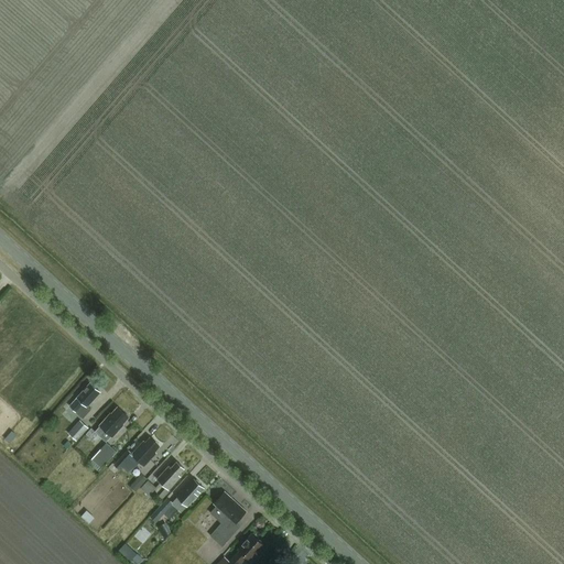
[(91,383),(71,407),(84,418),(90,410),(88,408),(101,392),(91,383)]
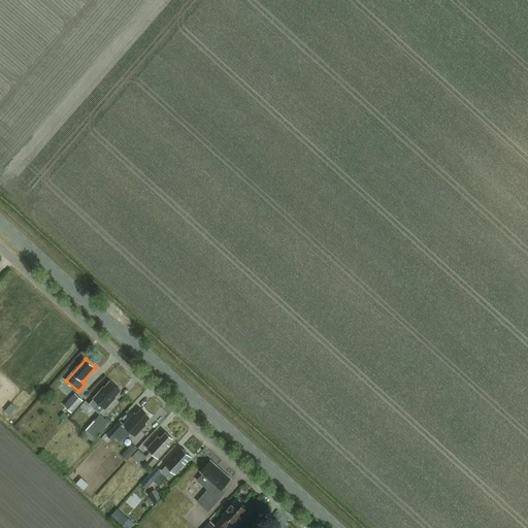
[(114,397),(121,391),(110,382),(104,389),(90,403),(95,408),(100,403),(106,408),(116,398),(114,397)]
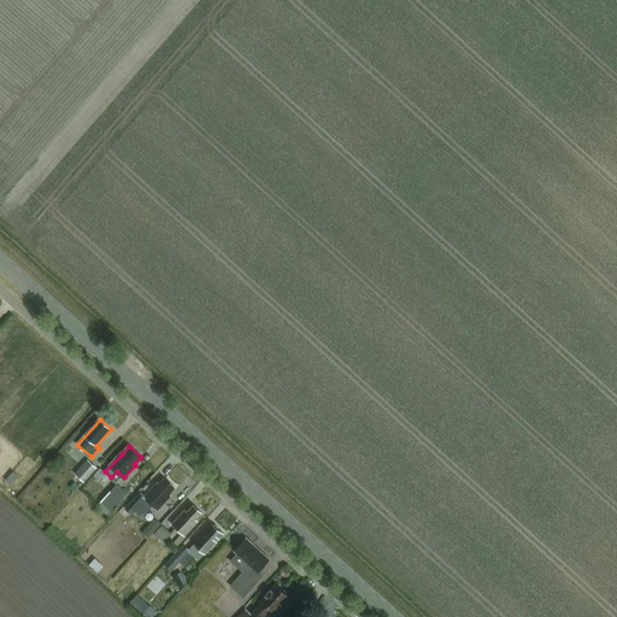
[(88,460),(75,475),(84,483),(98,469),(88,460)]
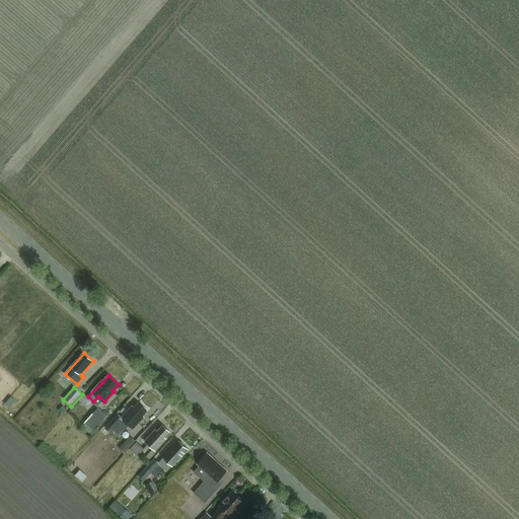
[(9,406),(15,399),(11,396),(5,403),(9,406)]
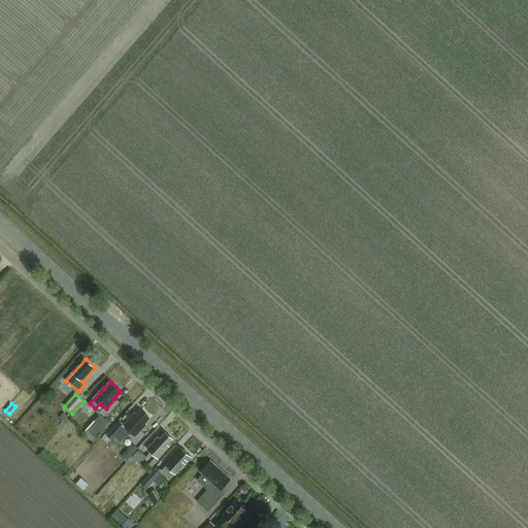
[(135,413),(124,424),(120,420),(108,433),(113,437),(116,435),(123,441),(131,431),(135,435),(146,423),(145,422),(150,417),(140,408),(136,414),(135,413)]
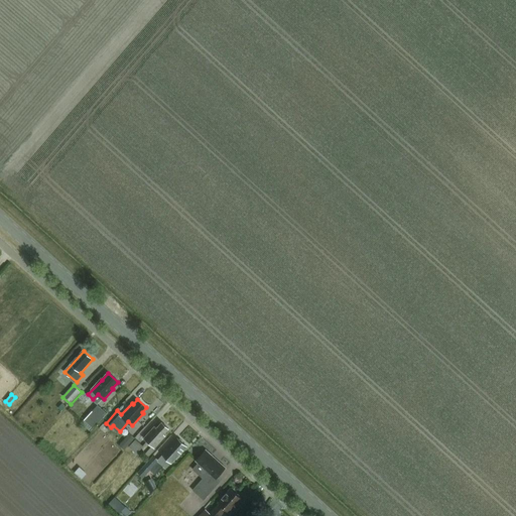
[(98,404),(84,420),(93,429),(108,413),(98,404)]
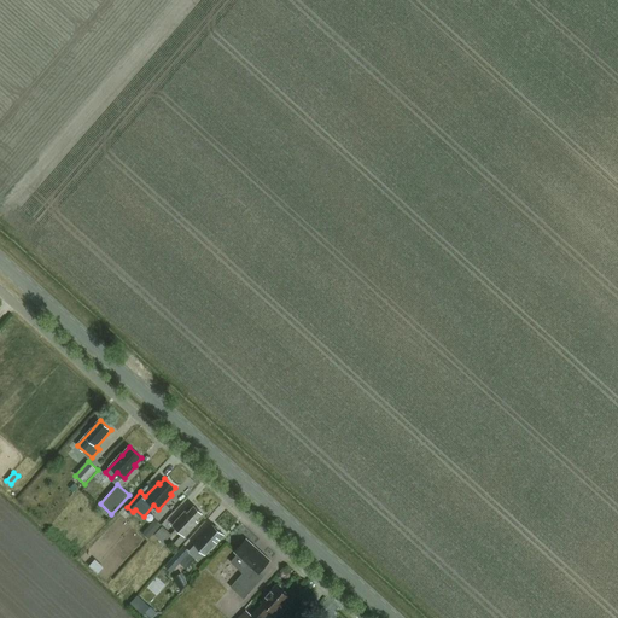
[(182,535),(172,546),(176,551),(187,538),(185,537),(198,522),(196,520),(202,513),(194,507),(188,513),(186,511),(173,526),(182,535)]
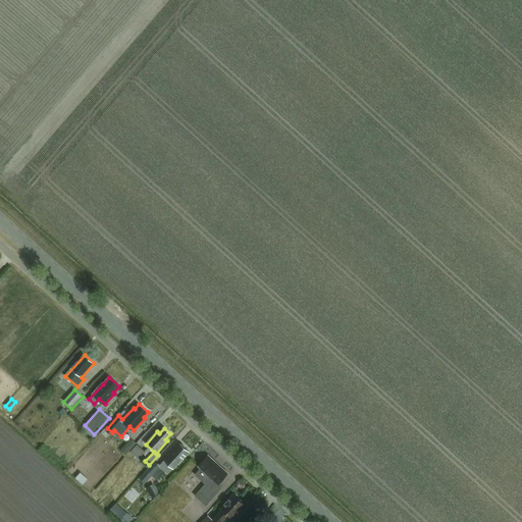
[(136,444),(131,439),(120,451),(125,455),(136,444)]
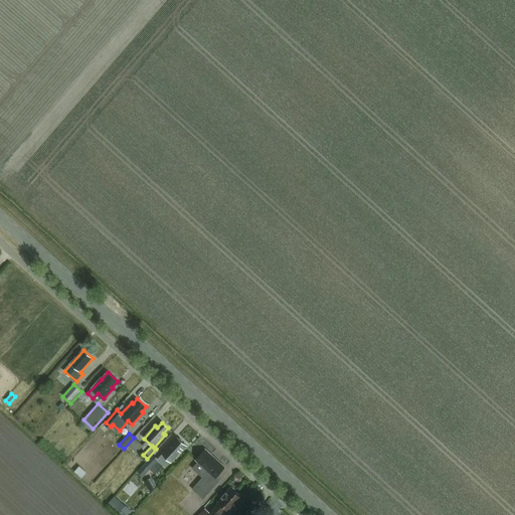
[(162,455),(157,459),(161,463),(164,460),(166,462),(168,460),(172,464),(188,447),(178,437),(162,455)]
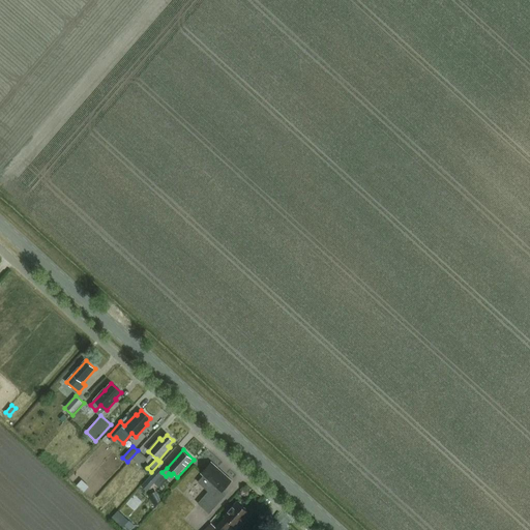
[(217,468),(222,463),(208,449),(195,465),(202,472),(201,473),(203,476),(198,482),(208,492),(198,503),(209,514),(226,495),(222,492),(232,480),(217,468)]
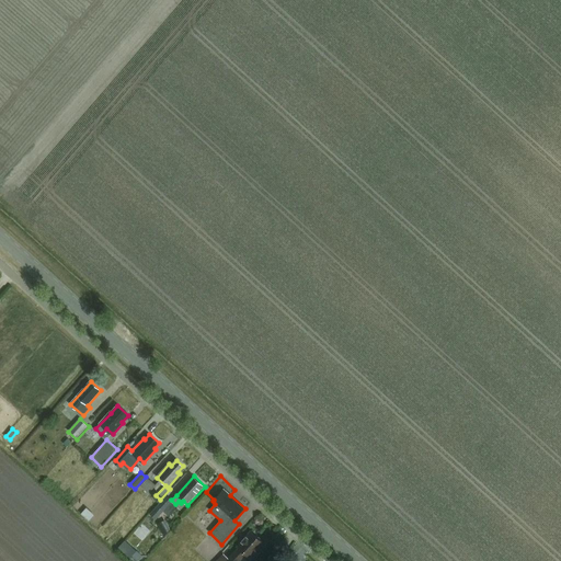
[(156,485),(147,478),(139,487),(148,493),(156,485)]
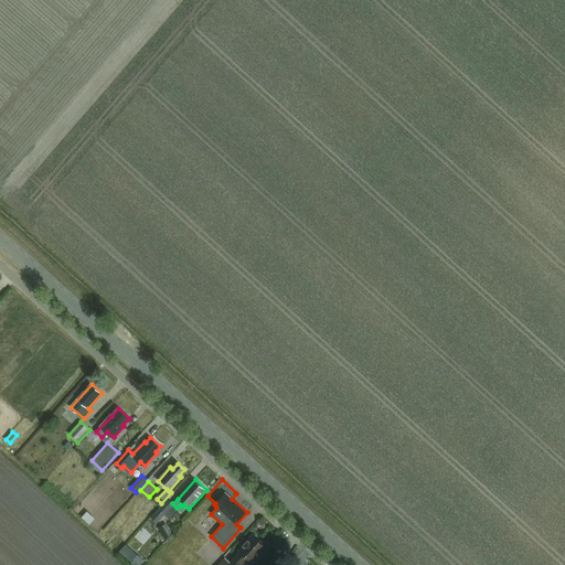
[(170,507),(166,501),(158,509),(163,514),(170,507)]
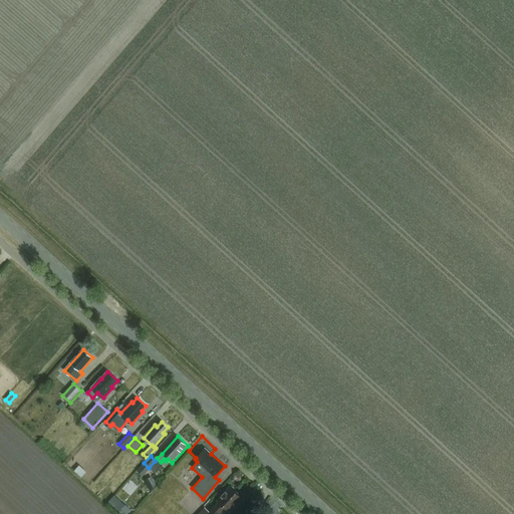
[(149,488),(156,485),(151,477),(145,480),(149,488)]
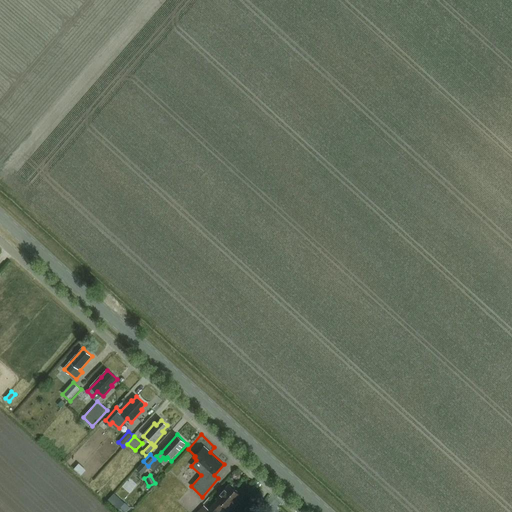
[(204,506),(198,511),(217,511),(223,505),(227,508),(230,504),(235,508),(239,504),(234,499),(239,494),(229,485),(216,499),(217,500),(208,509),(204,506)]
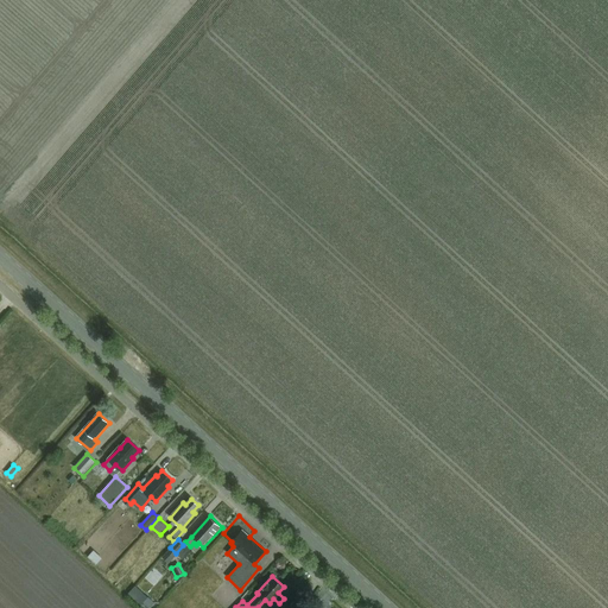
[(127,594),(135,600),(143,591),(134,586),(127,594)]
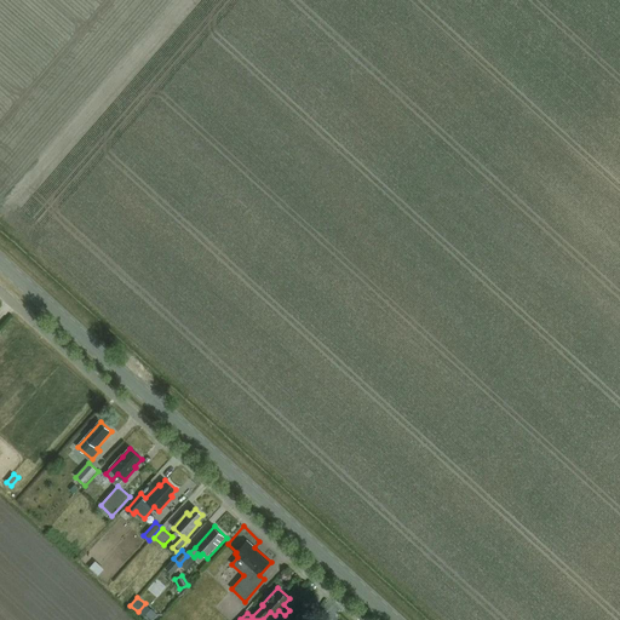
[(147,603),(139,612),(147,619),(153,619),(159,615),(147,603)]
